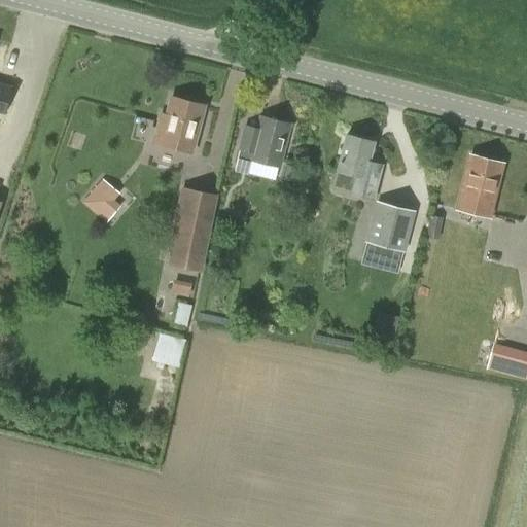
[(0,118),(8,120),(18,89),(0,83),(0,118)]
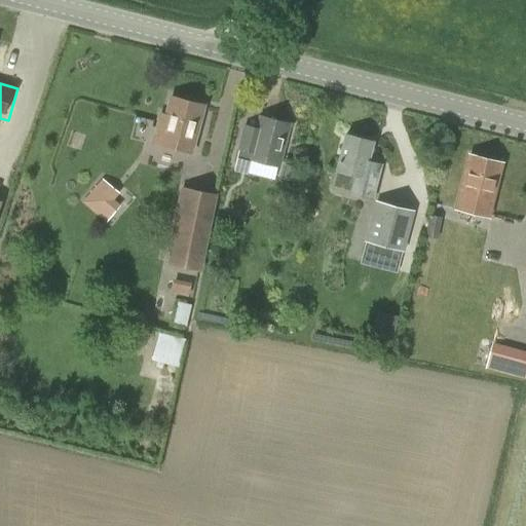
[(161,116),(154,145),(190,154),(202,107),(172,99),(166,117),(161,116)]
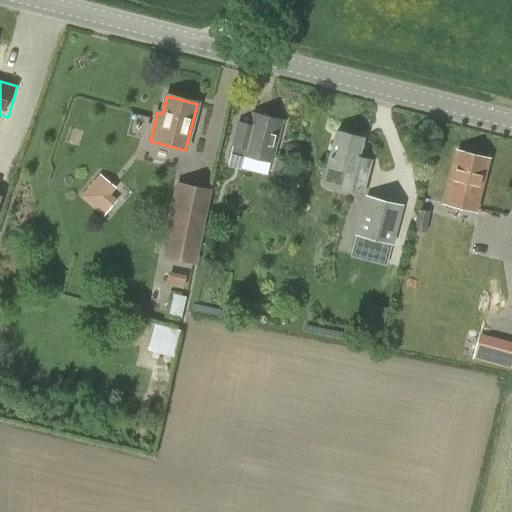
[(229,159),(242,162),(243,156),(270,163),(281,122),(253,115),(245,150),(232,147),(229,159)]
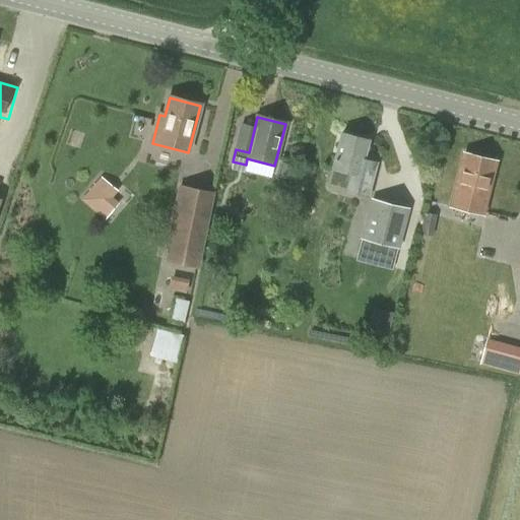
[(365,159),(369,142),(341,134),(332,170),(349,174),(344,192),(369,198),(378,163),(365,159)]
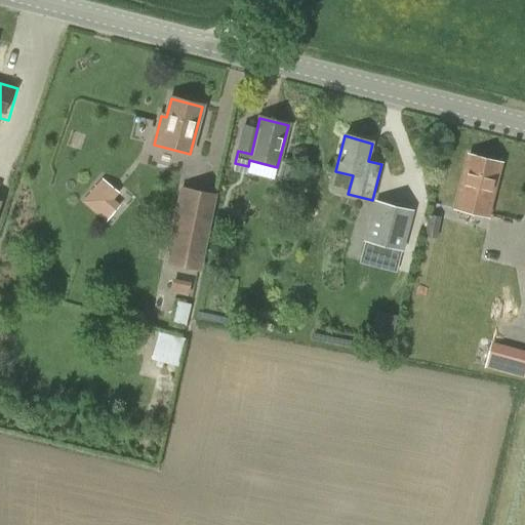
[(454,210),(487,218),(500,163),(469,156),(454,210)]
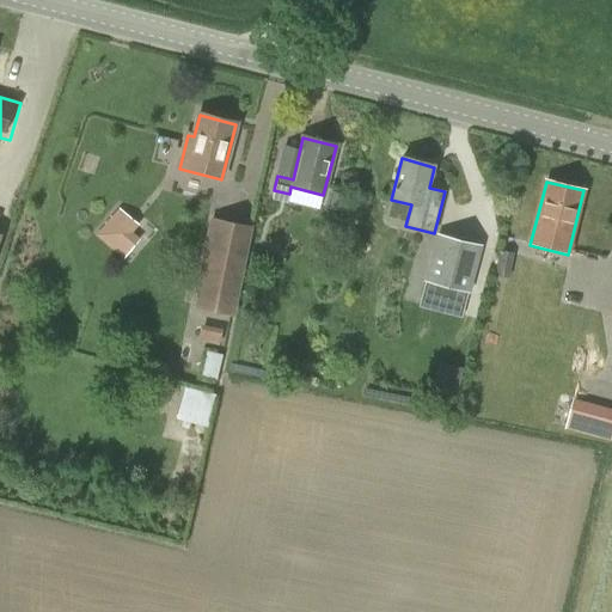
[(129,259),(146,242),(140,236),(148,225),(128,206),(102,234),(129,259)]
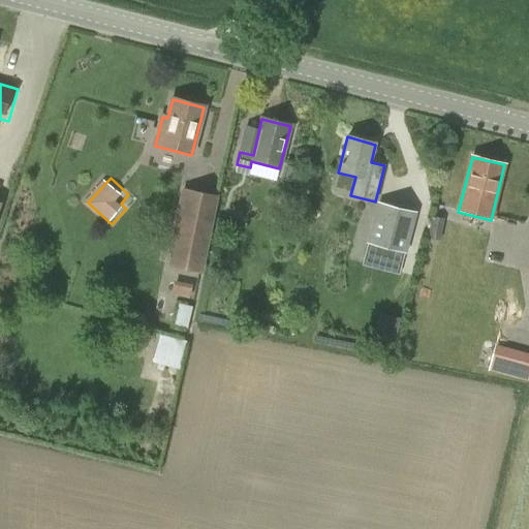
[(167,267),(201,274),(218,195),(181,188),(167,254),(169,254),(167,267)]
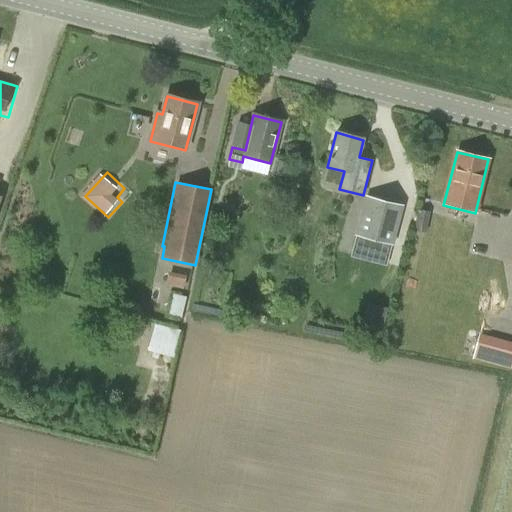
[(365,195),(354,236),(356,236),(350,257),(385,266),(391,245),(393,246),(403,206),(365,195)]
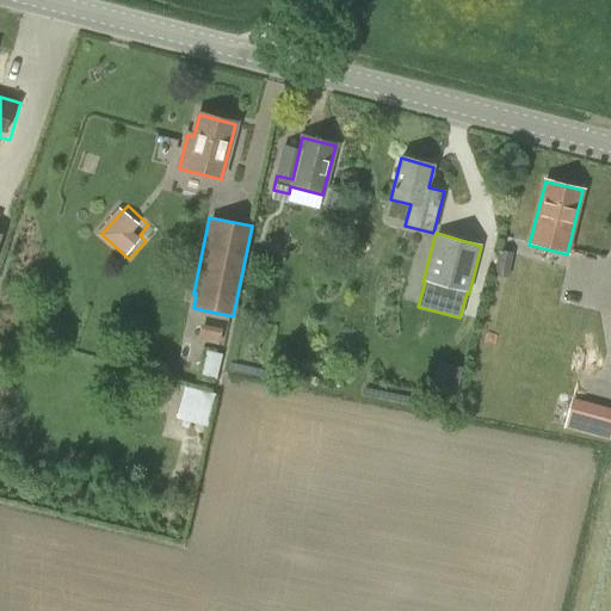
[(492,283),(507,287),(513,253),(498,251),(492,283)]
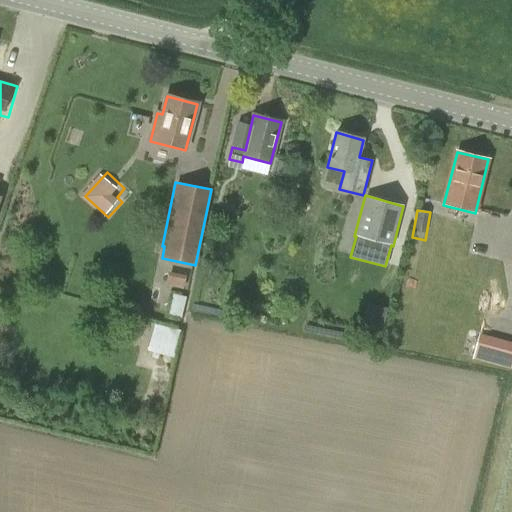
[(174,275),(172,284),(190,287),(192,278),(174,275)]
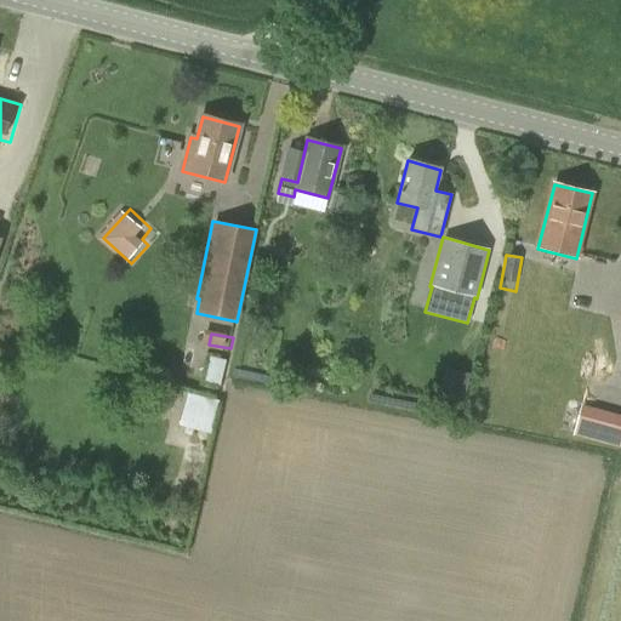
[(194,391),(189,426),(220,431),(226,397),(194,391)]
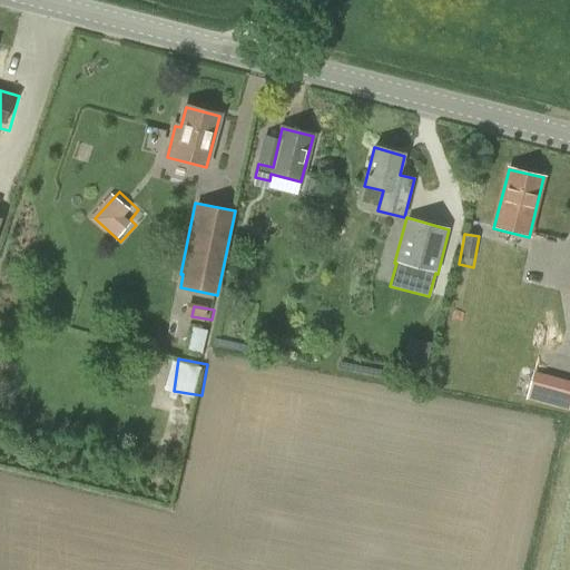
[(569,377),(542,370),(534,397),(569,408),(569,377)]
